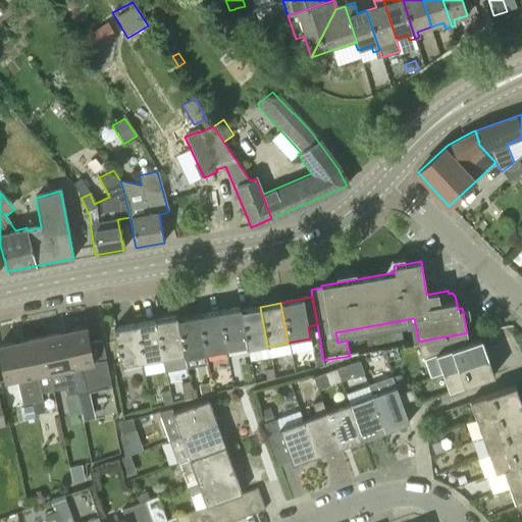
[(248,350),(267,347),(260,307),(241,310),(241,308),(239,309),(246,347),(246,348),(246,351),(249,351),(248,350)]
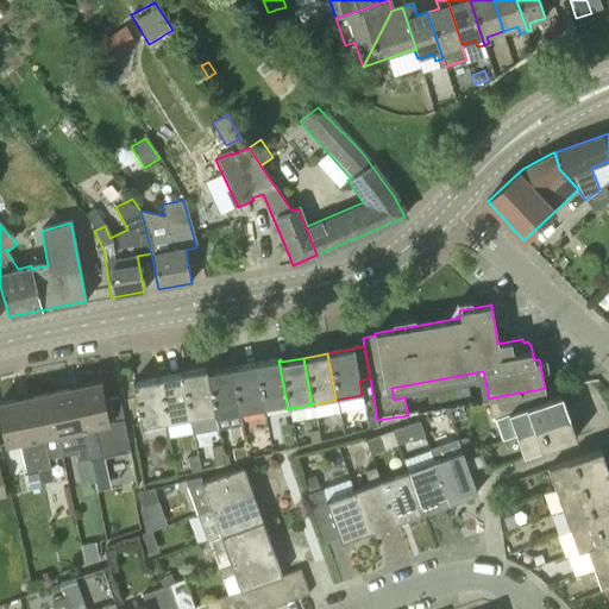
[(262,409),(287,406),(287,405),(278,360),(253,364),(262,409)]
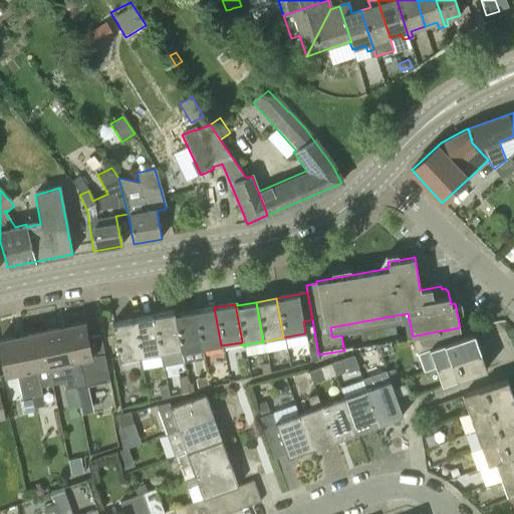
[(202,349),(221,345),(214,307),(194,311),(203,359),(204,359),(202,349)]
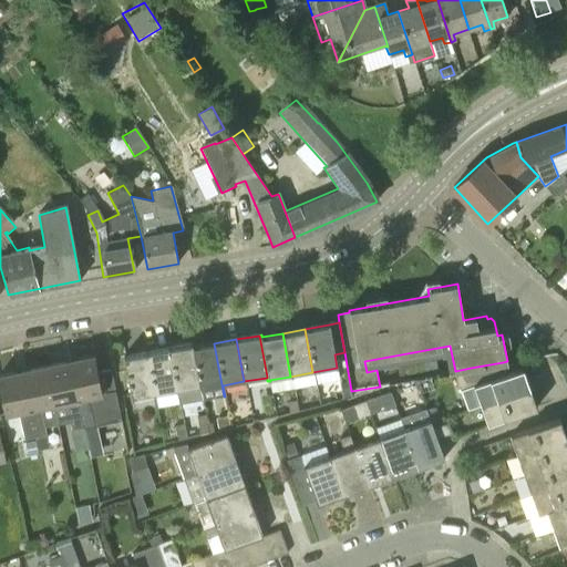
[(202,401),(224,397),(214,343),(192,348),(191,348),(198,387),(200,400),(202,401)]
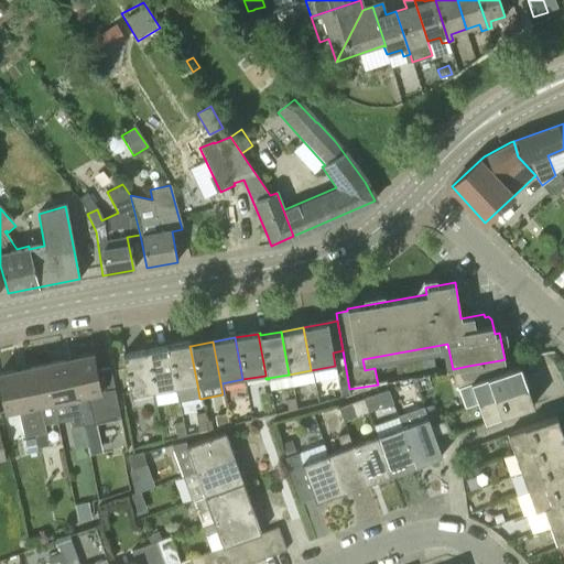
[(190,346),(191,346),(190,343),(167,346),(175,389),(176,389),(179,401),(199,398),(197,384),(190,346)]
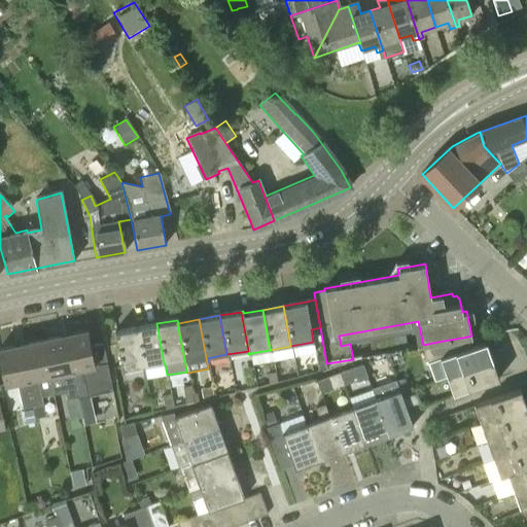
[(142,367),(164,363),(156,323),(135,327),(142,367)]
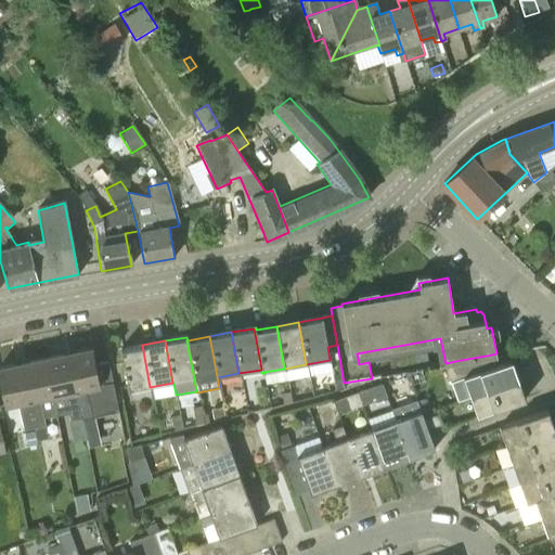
[(128,391),(150,387),(142,345),(120,348),(128,391)]
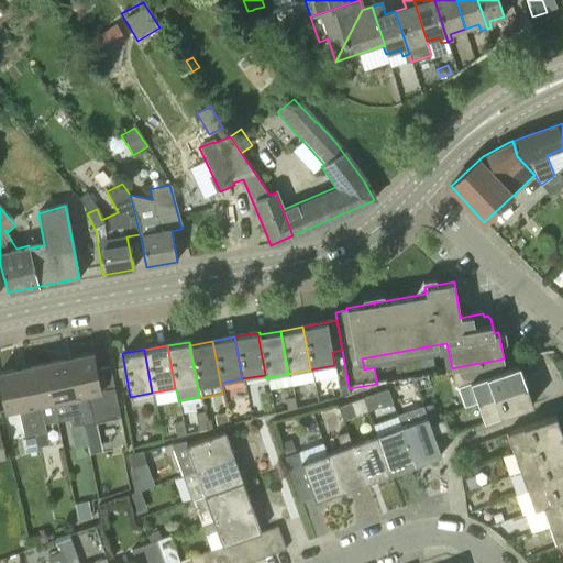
[(68,357),(84,437),(86,446),(97,444),(90,414),(101,411),(97,394),(101,393),(101,392),(113,388),(109,367),(97,371),(92,353),(68,357)]
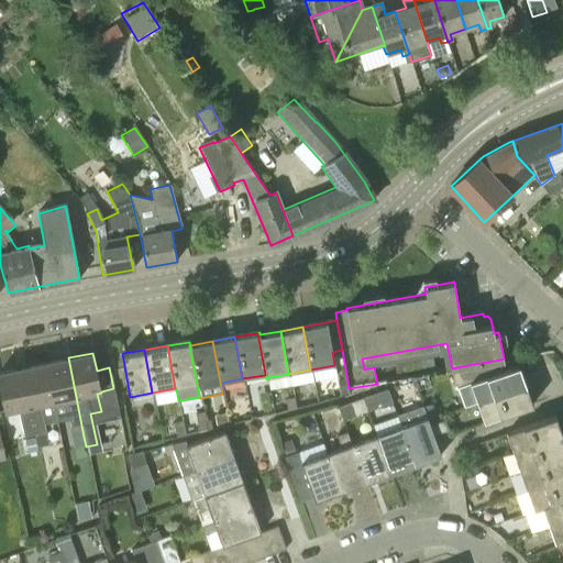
[(73,439),(84,437),(68,357),(44,363),(56,421),(68,420),(73,439)]
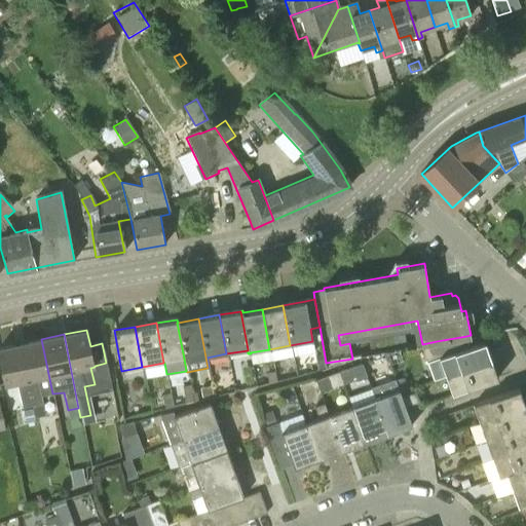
[(485,341),(470,347),(466,336),(437,341),(443,357),(428,362),(435,380),(446,376),(491,360),(485,341)]
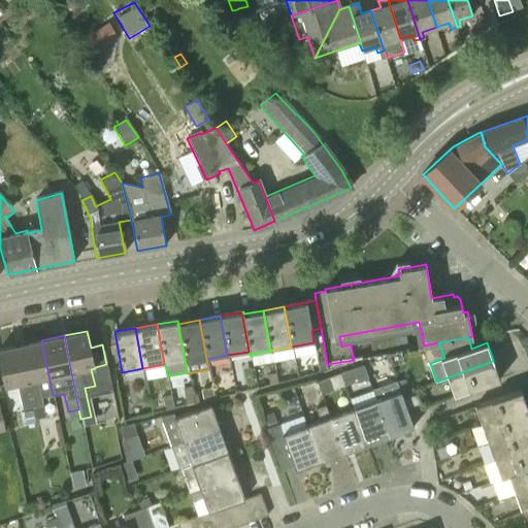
[(371,343),(372,354),(396,349),(395,338),(371,343)]
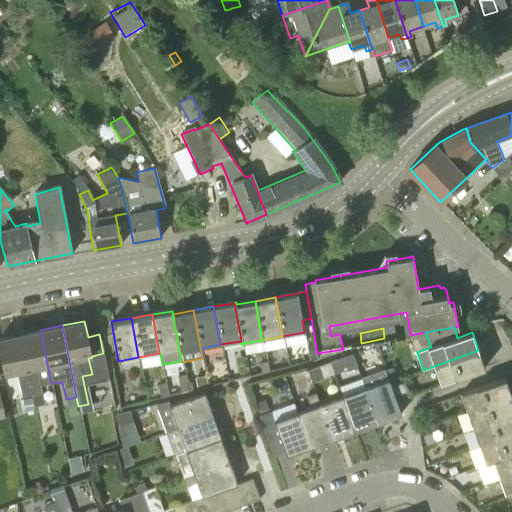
[(39,385),(51,383),(40,330),(18,335),(31,395),(41,393),(39,385)]
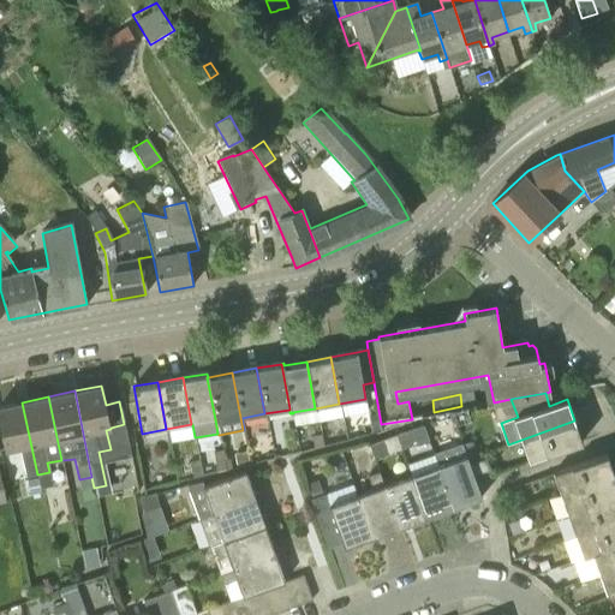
[(25,477),(37,475),(22,402),(0,406),(0,431),(4,452),(19,449),(25,477)]
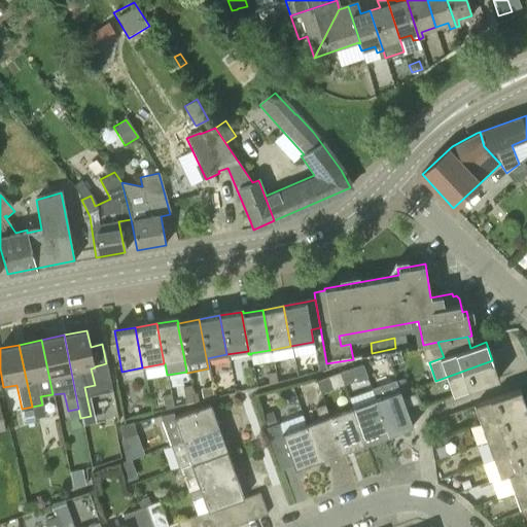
[(323,353),(315,355),(318,370),(326,369),(323,353)]
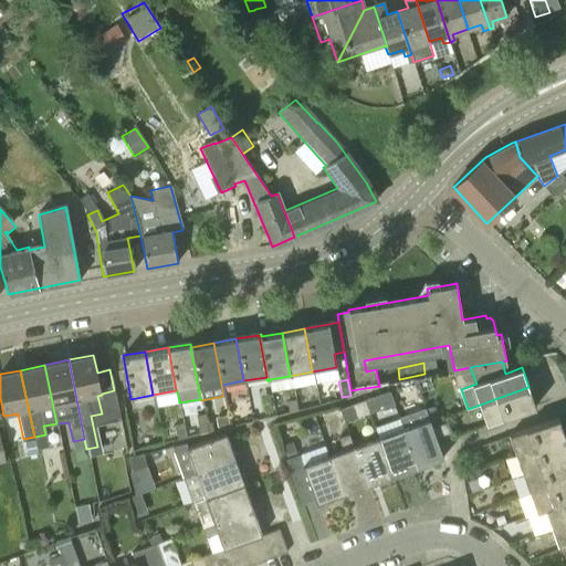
[(528,387),(480,405),(486,423),(535,407),(528,387)]
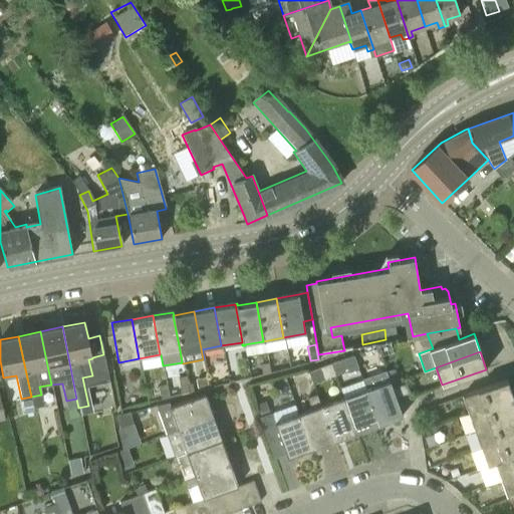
[(341,359),(346,371),(358,367),(353,354),(341,359)]
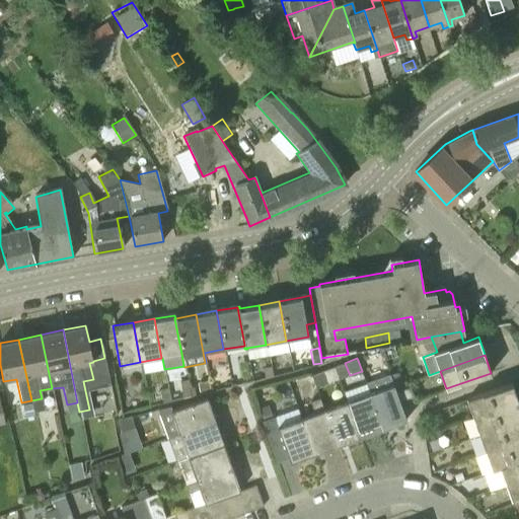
[(339,379),(350,375),(345,363),(334,367),(339,379)]
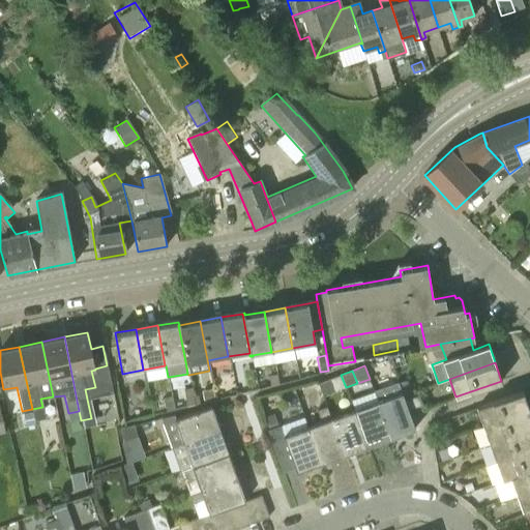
[(277,374),(268,375),(270,385),(280,383),(277,374)]
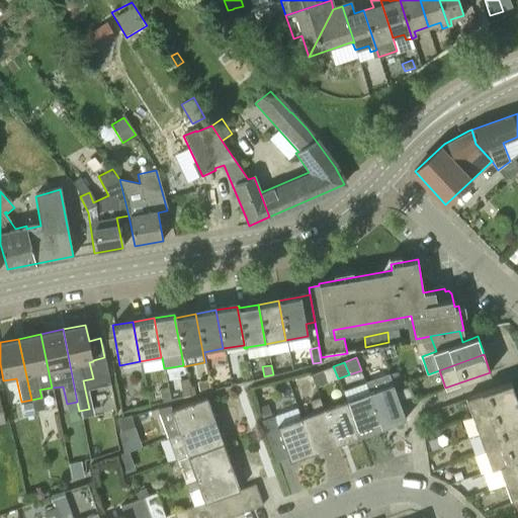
[(326,383),(338,378),(333,366),(322,370),(326,383)]
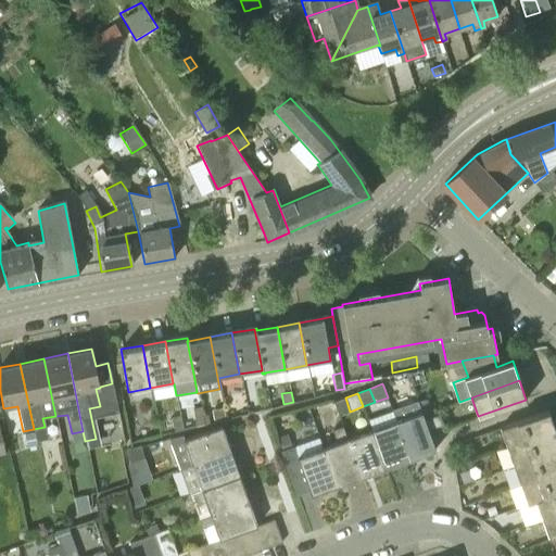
[(339,415),(350,412),(345,397),(335,402),(339,415)]
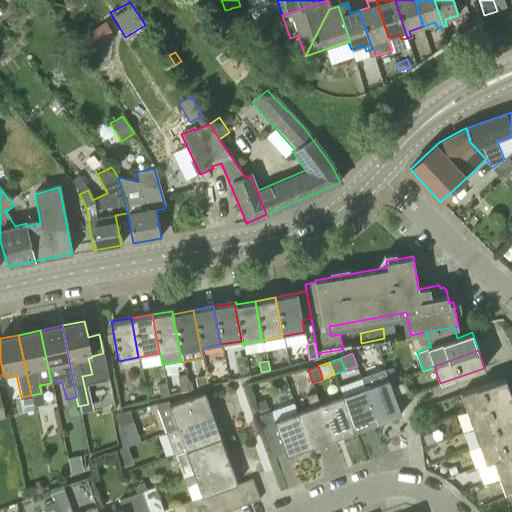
[(385,371),(389,382),(397,379),(393,368),(385,371)]
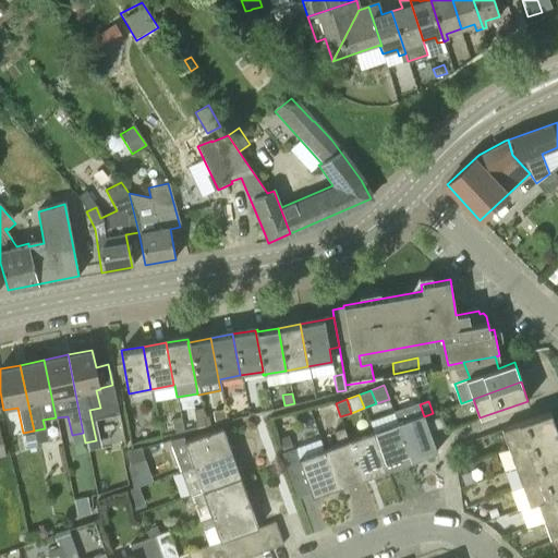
[(397,423),(411,461),(437,451),(429,431),(426,421),(424,416),(420,404),(420,402),(393,412),(398,422),(397,423)]
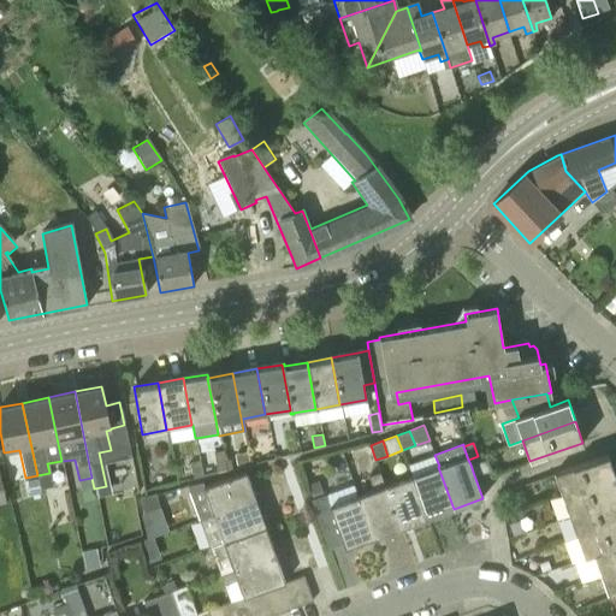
[(217,472),(227,469),(225,460),(224,450),(213,451),(217,472)]
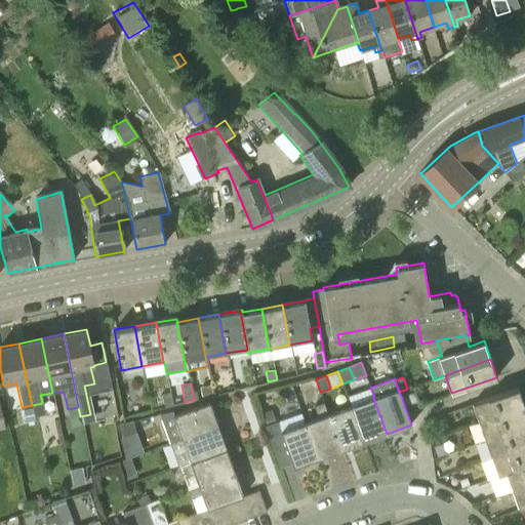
[(412,391),(411,387),(407,389),(399,392),(401,396),(412,391)]
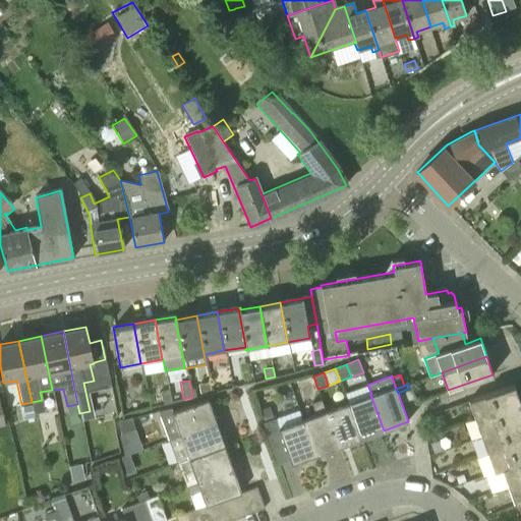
[(475,418),(520,402),(514,384),(469,400),(475,418)]
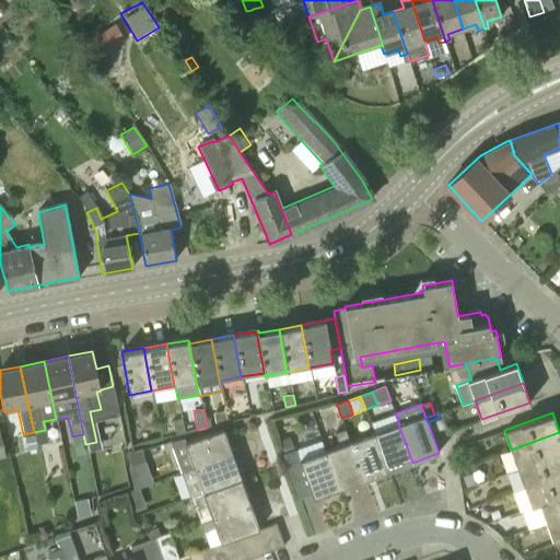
[(440,417),(428,422),(431,432),(446,427),(443,417),(440,417)]
